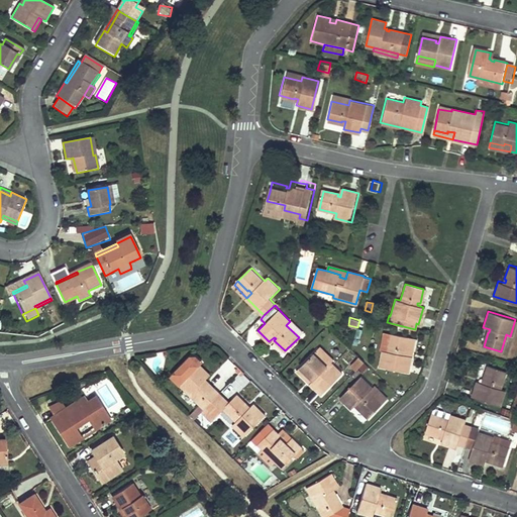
[(391,332),(386,331),(383,349),(387,350),(391,332)]
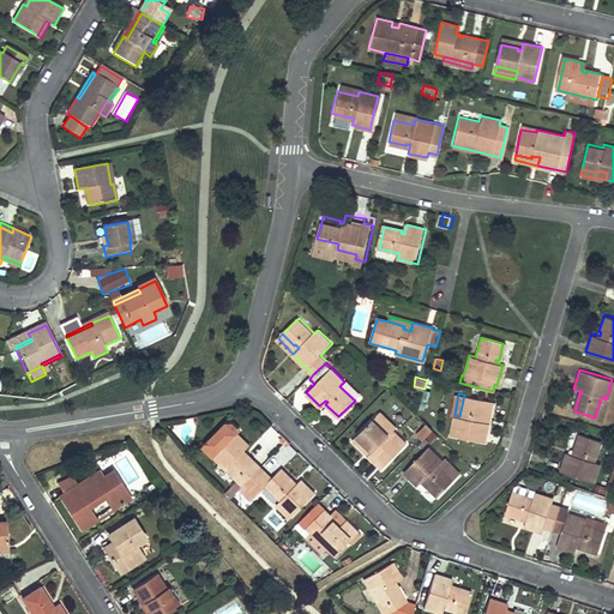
[(464,395),(459,416),(455,415),(450,433),(485,440),(488,421),(480,420),(481,415),(483,415),(487,399),(464,395)]
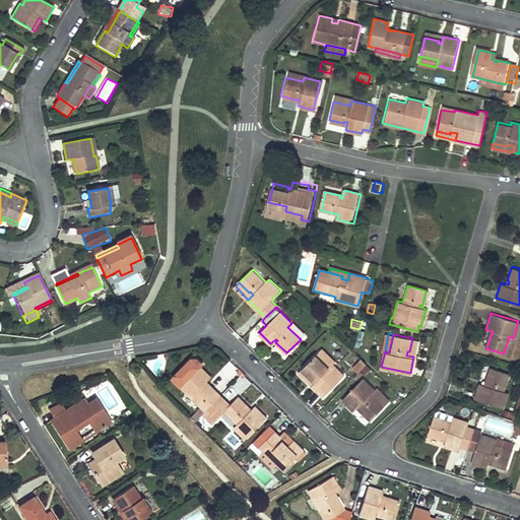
[(406,355),(413,356),(417,339),(412,338),(409,351),(407,351),(406,355)]
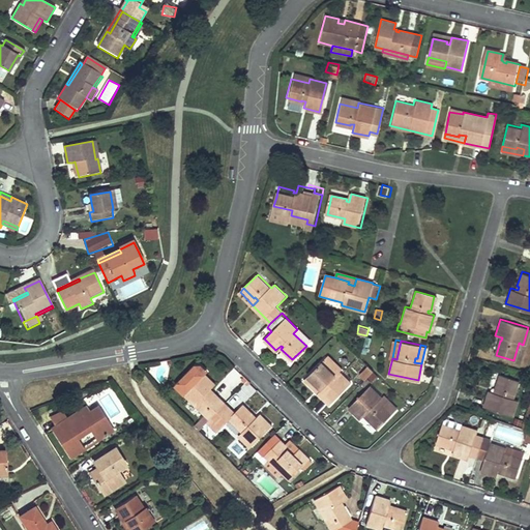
[(319,385),(319,384),(322,386),(317,391),(329,403),(350,382),(339,370),(334,374),(321,361),(307,375),(319,385)]
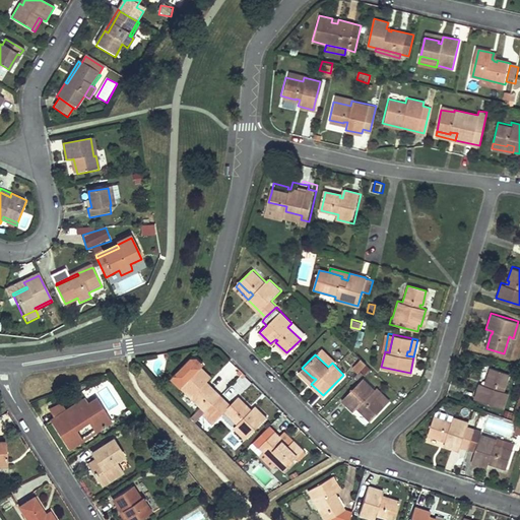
[(195,359),(183,371),(191,379),(184,386),(207,411),(222,396),(213,387),(211,388),(209,385),(210,383),(209,382),(214,378),(203,367),(195,359)]
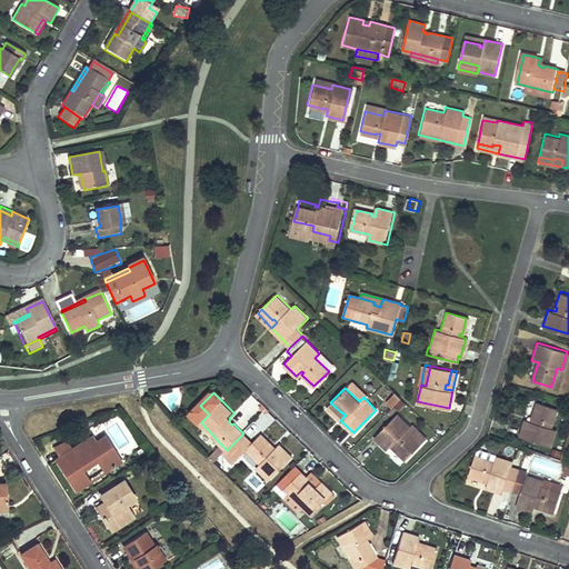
[(219,392),(213,392),(222,401),(226,399),(219,392)]
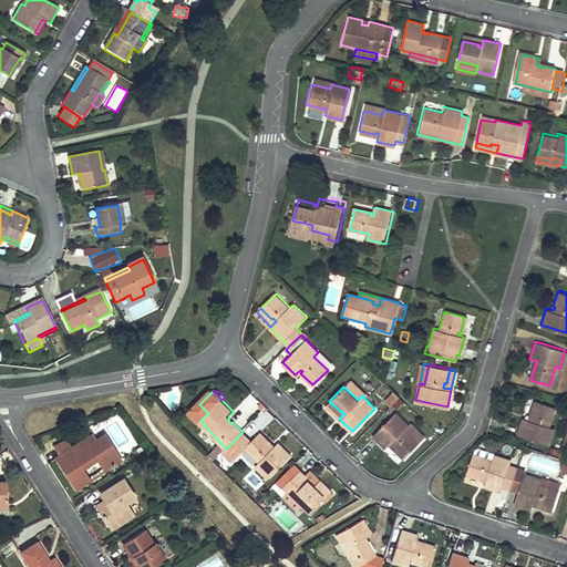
[(400,397),(395,391),(385,401),(391,405),(400,397)]
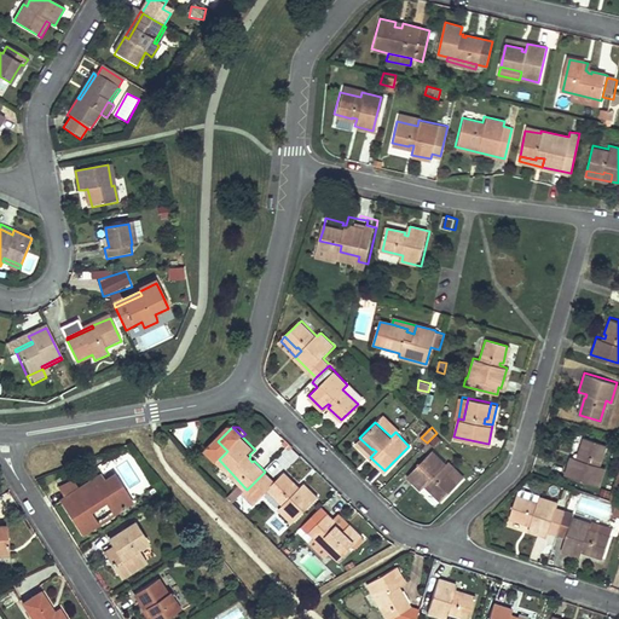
[(359,438),(356,441),(370,457),(376,451),(372,449),(372,450),(359,438)]
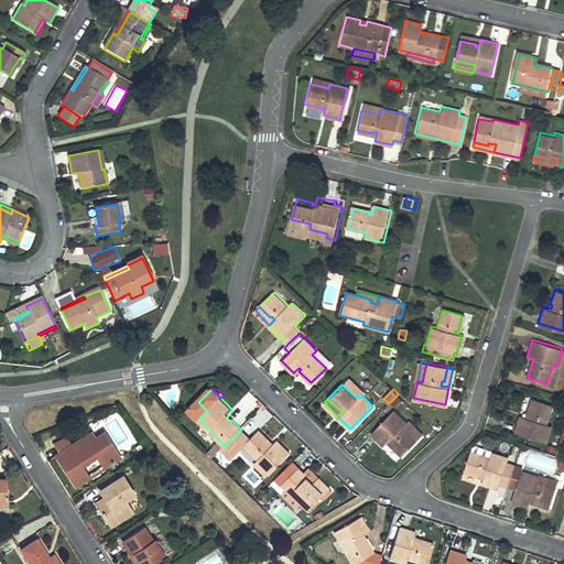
[(553,405),(543,402),(533,399),(528,415),(529,415),(529,419),(521,416),(516,433),(546,443),(553,426),(548,424),(553,405)]
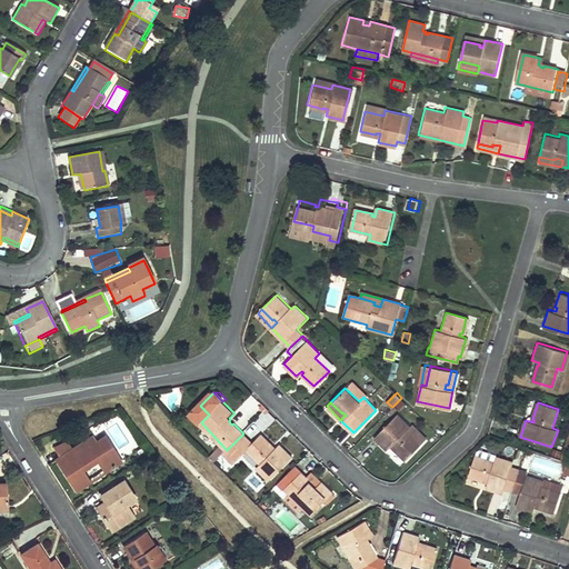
[(200,406),(191,415),(201,422),(209,415),(200,406)]
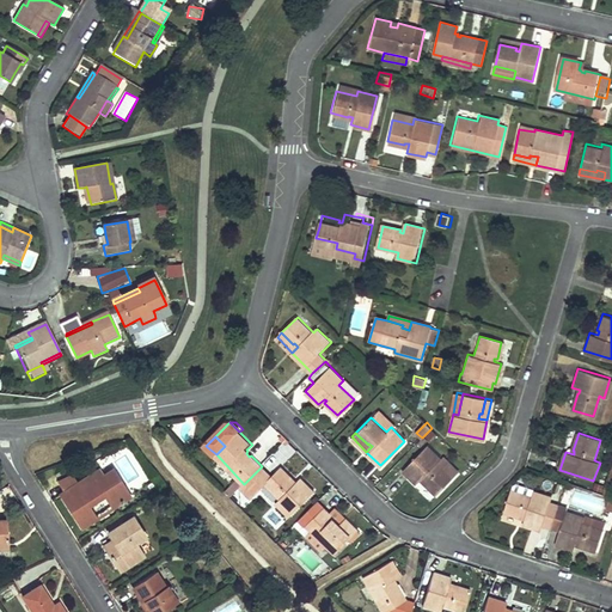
[(424,479),(423,481),(435,493),(451,477),(435,463),(441,457),(427,444),(402,469),(416,482),(421,477),(424,479)]
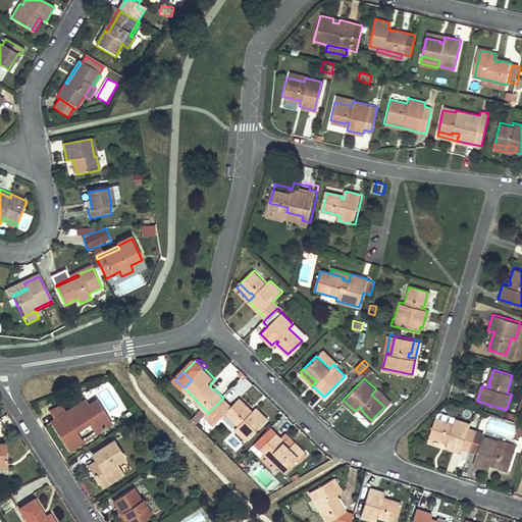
[(89,403),(97,398),(94,393),(86,398),(89,403)]
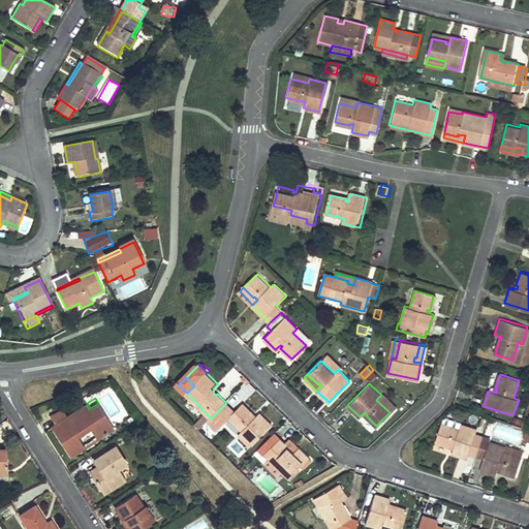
[(74,411),(78,416),(70,421),(67,415),(63,409),(52,416),(57,425),(60,423),(62,426),(55,430),(69,455),(85,445),(78,434),(93,425),(95,428),(93,429),(98,437),(114,428),(98,403),(90,408),(87,403),(74,411)]
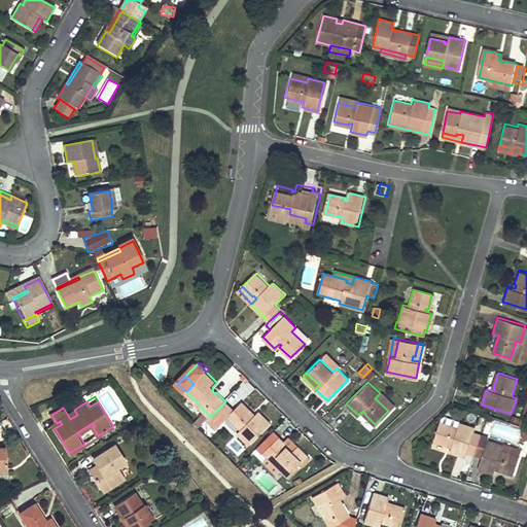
[(229,417),(235,411),(225,401),(210,417),(207,420),(216,429),(229,417)]
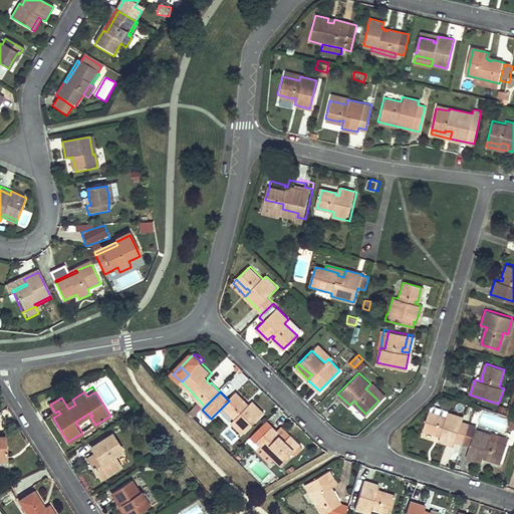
[(229,401),(223,407),(236,419),(232,423),(244,435),(265,415),(253,403),(249,408),(246,405),(248,404),(237,393),(229,401)]
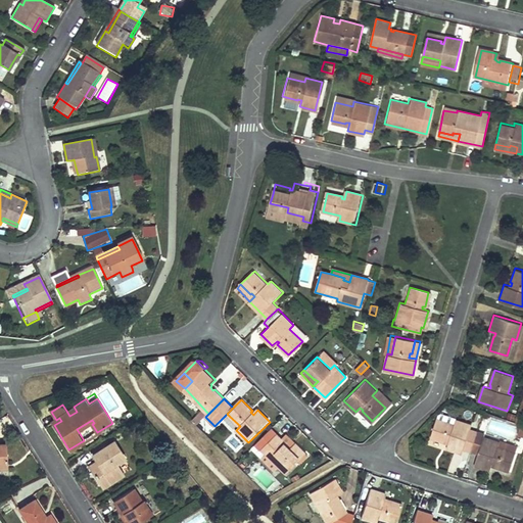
[(77,412),(74,407),(66,411),(69,416),(77,412)]
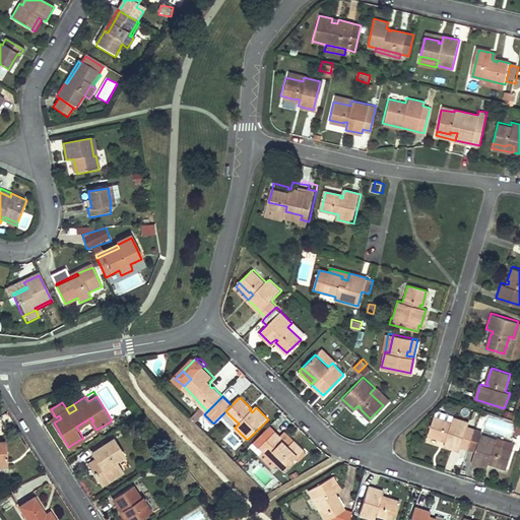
[(434,418),(431,428),(429,437),(442,441),(443,439),(445,440),(443,447),(459,452),(461,447),(462,443),(468,424),(452,419),(451,424),(434,418)]
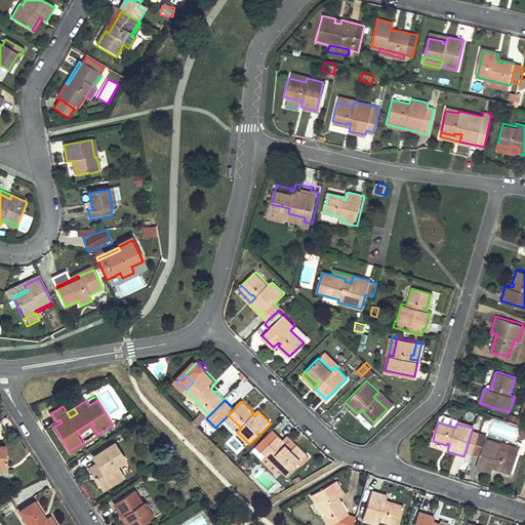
[(290,446),(274,431),(258,446),(269,455),(280,468),(289,476),(310,455),(298,445),(293,450),(291,448),(290,450),(288,448),(290,446)]
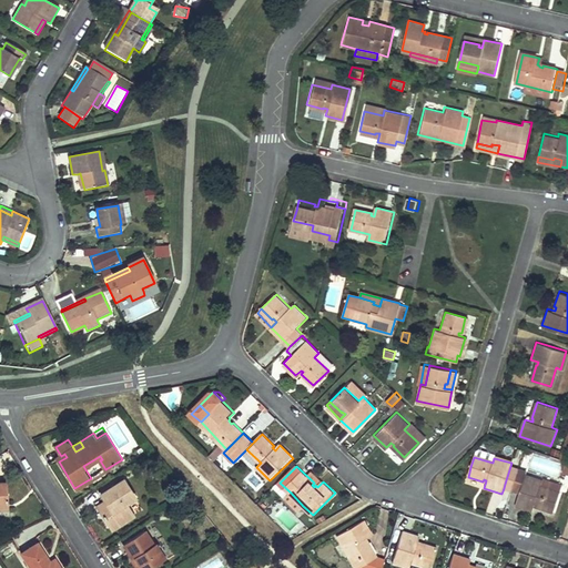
[(519,468),(510,466),(505,484),(504,488),(513,490),(513,488),(514,485),(517,474),(519,468)]
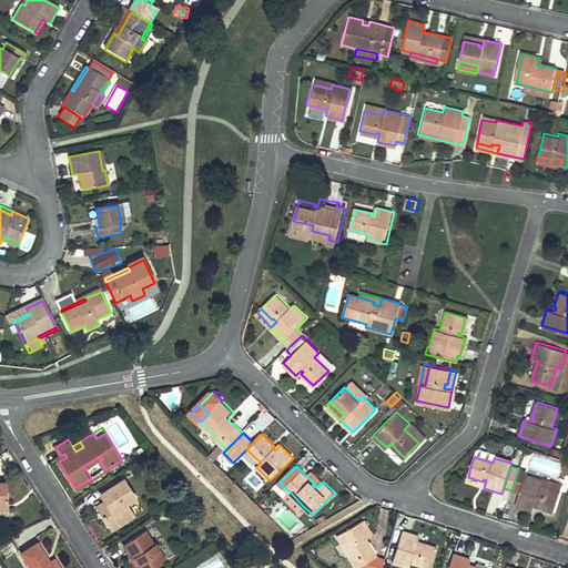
[(517,474),(514,485),(523,487),(521,490),(517,506),(534,511),(536,505),(539,506),(539,507),(555,513),(560,492),(541,486),(544,482),(517,474)]
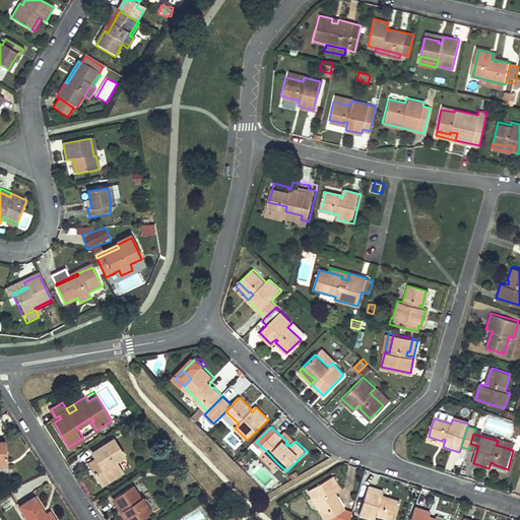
[(96,458),(92,461),(98,469),(93,471),(101,483),(121,471),(114,460),(123,455),(113,439),(92,451),(96,458)]
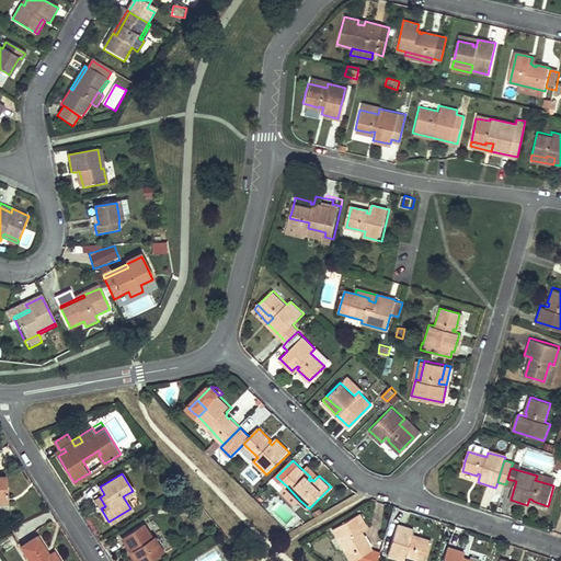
[(283,491),(295,504),(299,500),(287,487),(283,491)]
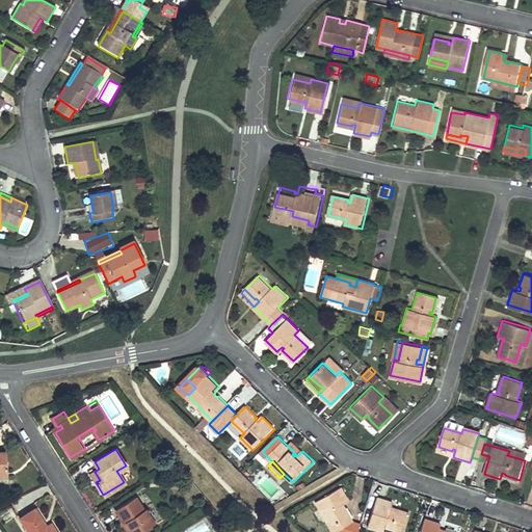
[(95,472),(90,474),(96,482),(100,480),(95,472)]
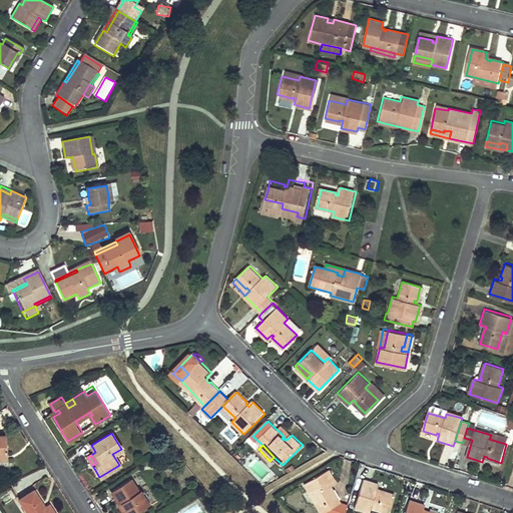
[(329,471),(317,478),(306,484),(322,512),(345,512),(348,505),(340,502),(331,487),(337,483),(329,471)]
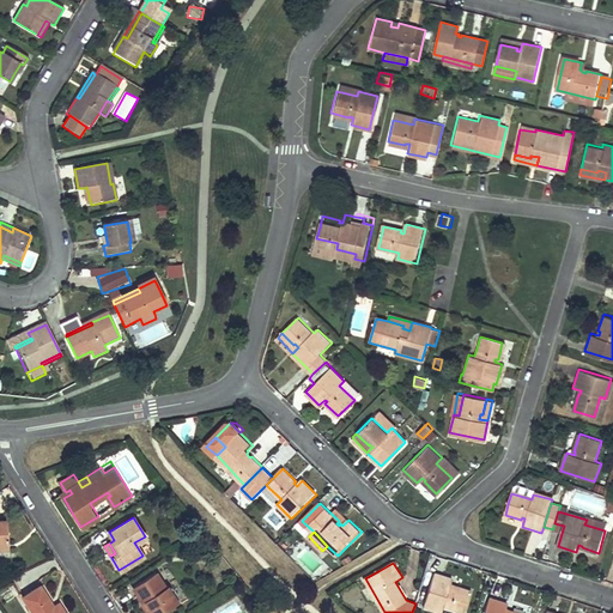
[(162,612),(178,604),(168,586),(165,588),(156,572),(132,587),(143,602),(144,601),(151,612),(162,612)]
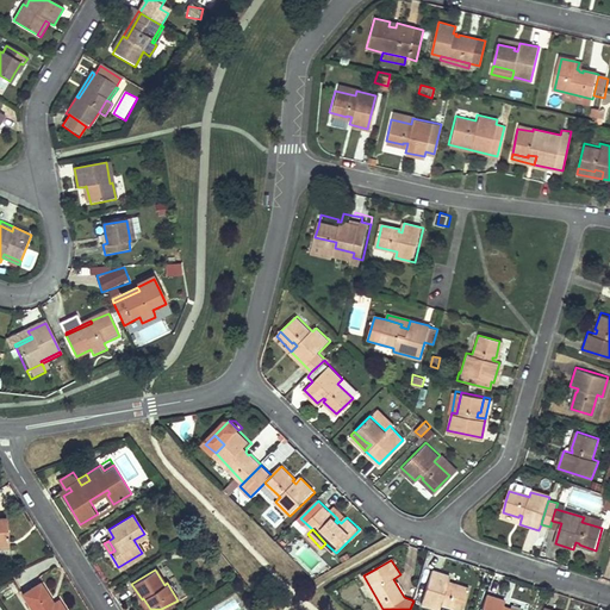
[(433,571),(428,587),(422,604),(439,609),(440,609),(442,604),(459,609),(462,609),(471,590),(453,584),(453,586),(448,585),(452,577),(433,571)]
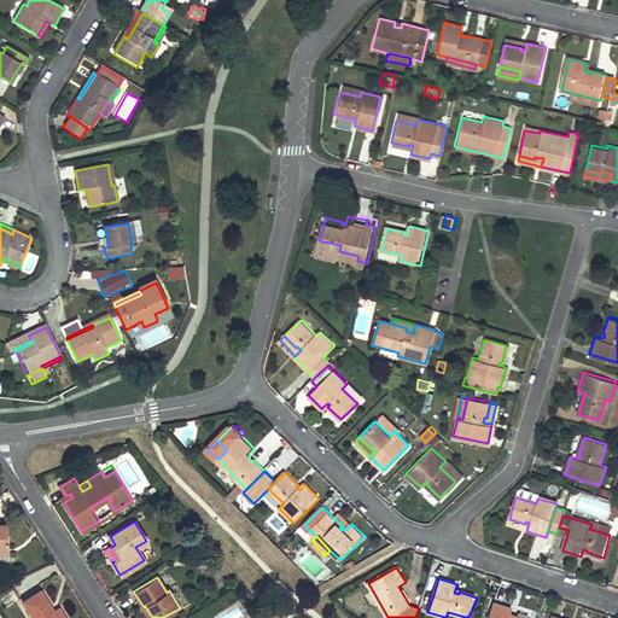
[(53,612),(40,592),(23,602),(31,617),(64,617),(59,608),(53,612)]
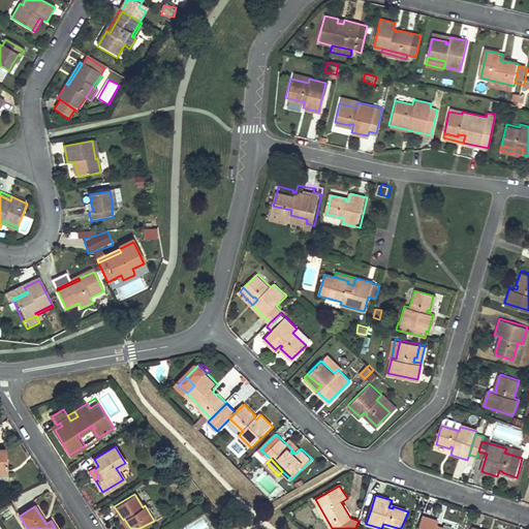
[(442,528),(439,528),(438,528),(437,528),(435,528),(438,522),(423,517),(417,528),(442,528)]
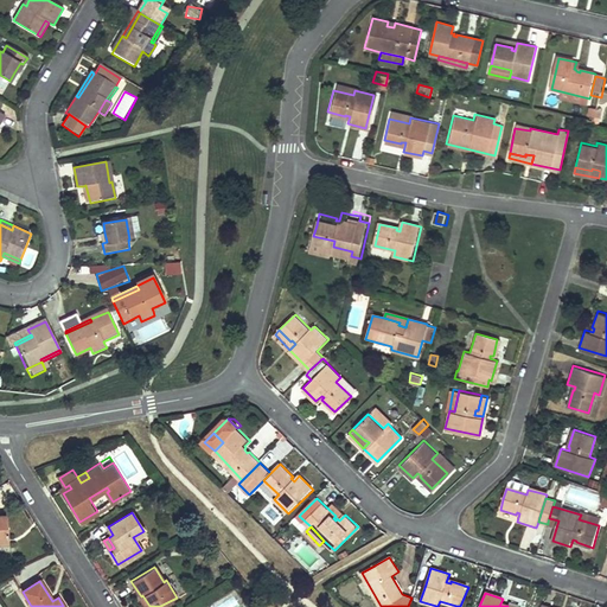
[(149,606),(142,595),(141,596),(139,598),(145,606),(149,606)]
